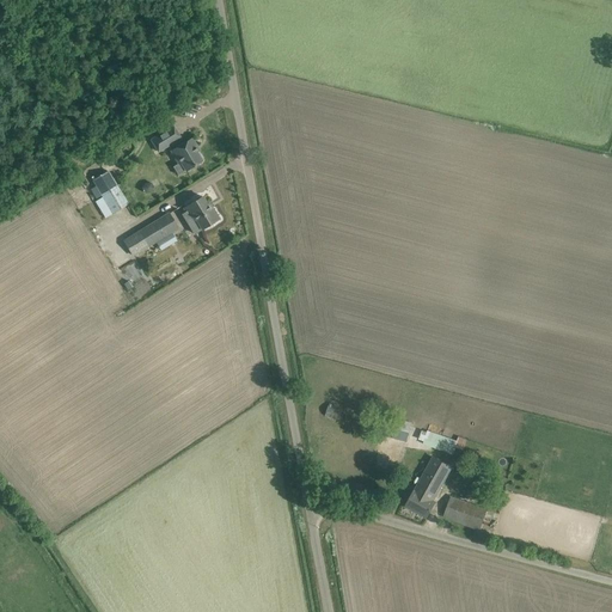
[(202,160),(196,152),(194,147),(196,146),(191,138),(181,145),(177,140),(181,138),(173,126),(151,140),(158,152),(170,145),(172,150),(171,151),(178,163),(181,161),(185,171),(202,160)]
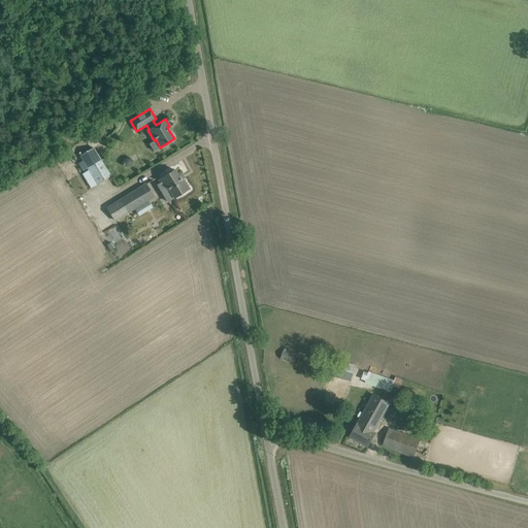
[(93,147),(79,156),(97,185),(110,175),(93,147)]
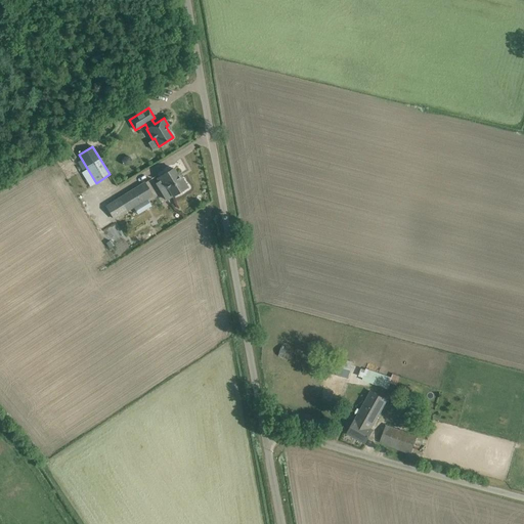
[(173,168),(165,174),(158,178),(159,181),(155,183),(166,201),(187,187),(181,177),(179,178),(173,168)]
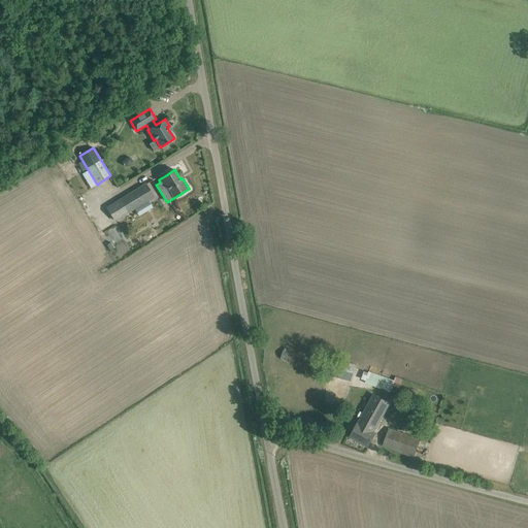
[(154,197),(145,184),(106,207),(114,221),(127,212),(134,208),(141,204),(154,197)]
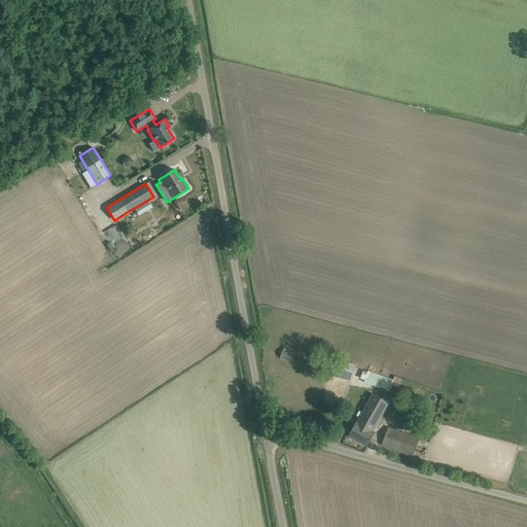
[(141,204),(134,208),(138,216),(145,212),(145,211),(141,204)]
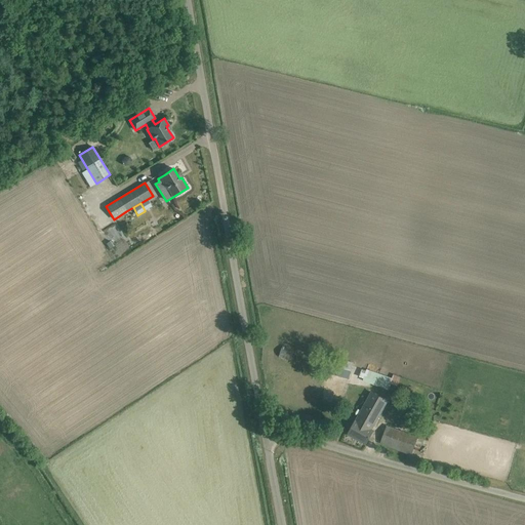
[(113,244),(123,237),(115,226),(105,233),(113,244)]
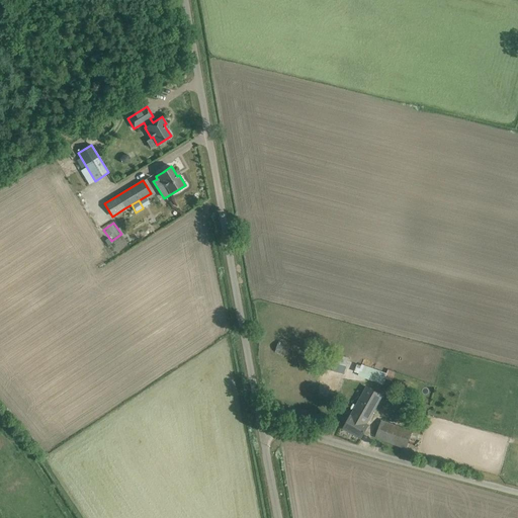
[(290,357),(293,348),(277,343),(274,352),(290,357)]
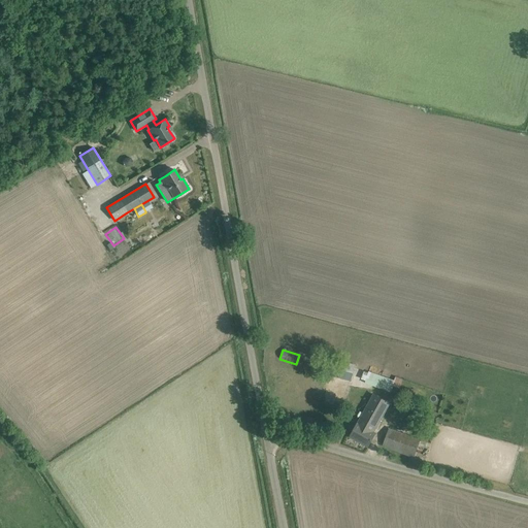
[(342,361),(338,377),(351,381),(355,365),(342,361)]
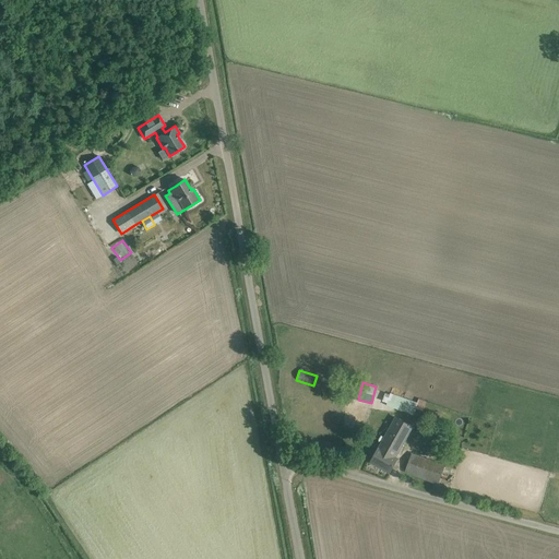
[(390,394),(385,393),(382,402),(387,403),(387,404),(414,415),(417,408),(424,412),(427,402),(419,399),(418,403),(391,392),(390,394)]
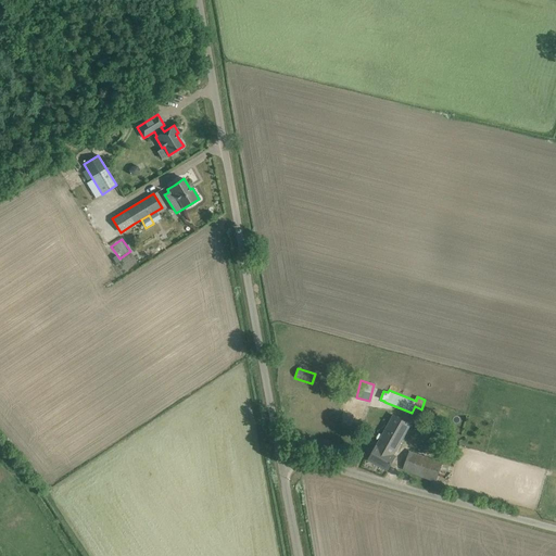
[(377,445),(368,459),(388,470),(395,456),(393,455),(411,425),(393,415),(377,445)]
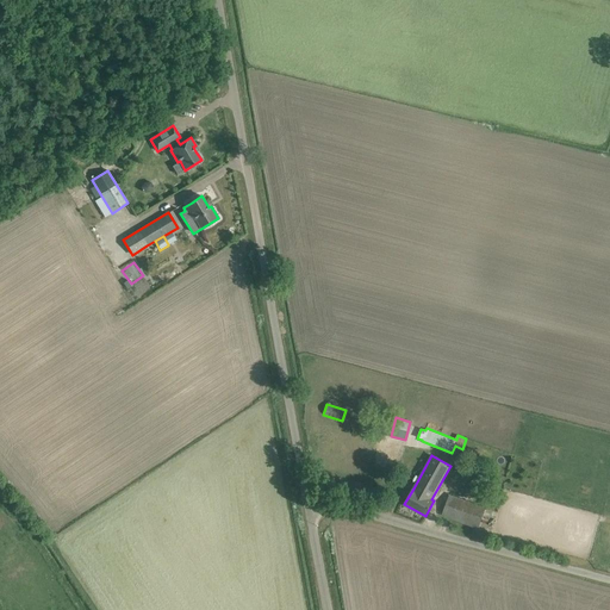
[(449,495),(447,504),(442,515),(478,528),(485,508),(449,495)]
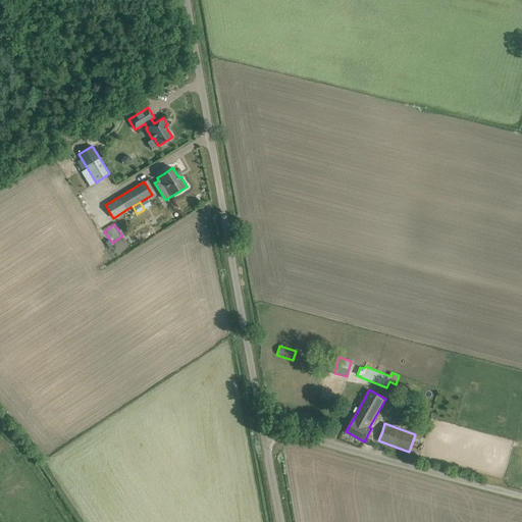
All buildings are outlined.
